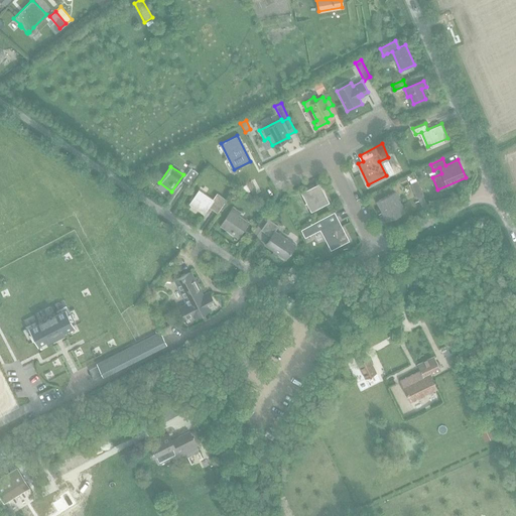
[(189,183),(198,172),(190,167),(182,179),(189,183)]
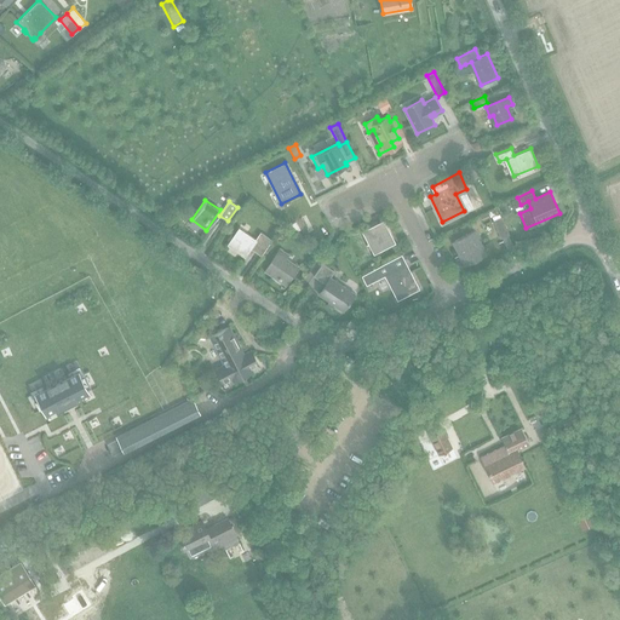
[(300,217),(296,219),(304,235),(309,233),(300,217)]
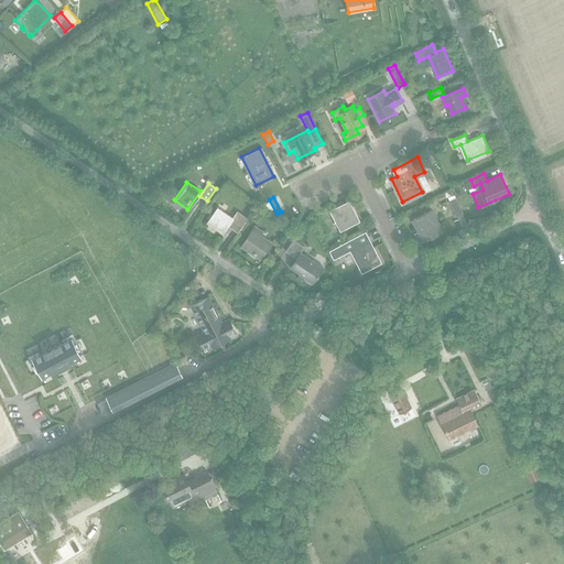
[(455,216),(463,213),(456,197),(447,201),(455,216)]
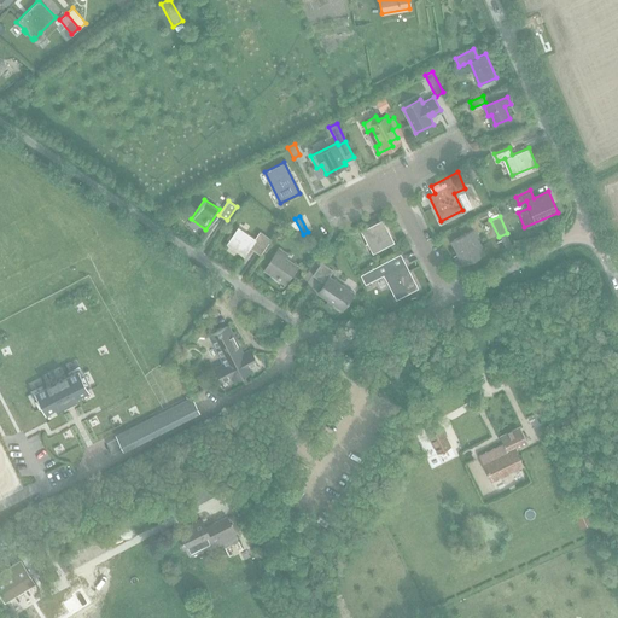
[(375,251),(394,242),(385,226),(374,232),(371,225),(361,229),(367,243),(374,240),(377,245),(373,248),(375,251)]
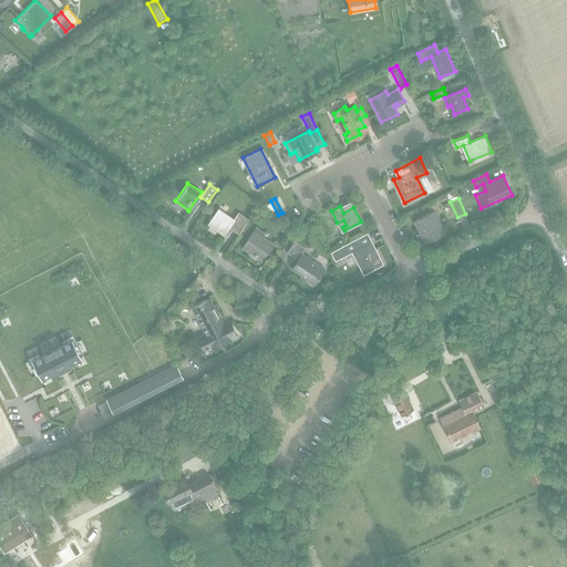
[(238,214),(235,219),(217,207),(207,223),(224,235),(228,228),(238,236),(248,222),(238,214)]
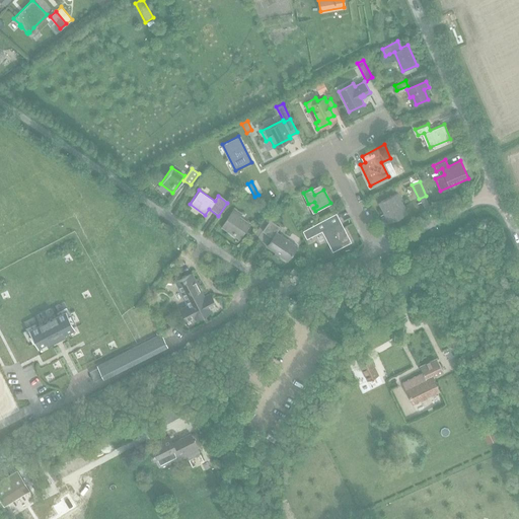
[(379,202),(389,221),(406,212),(396,193),(379,202)]
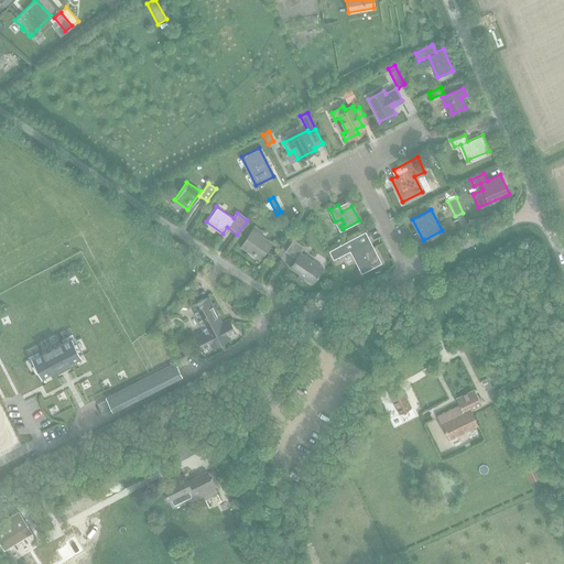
[(260,257),(270,243),(258,236),(261,231),(255,226),(241,246),(248,251),(249,249),(260,257)]
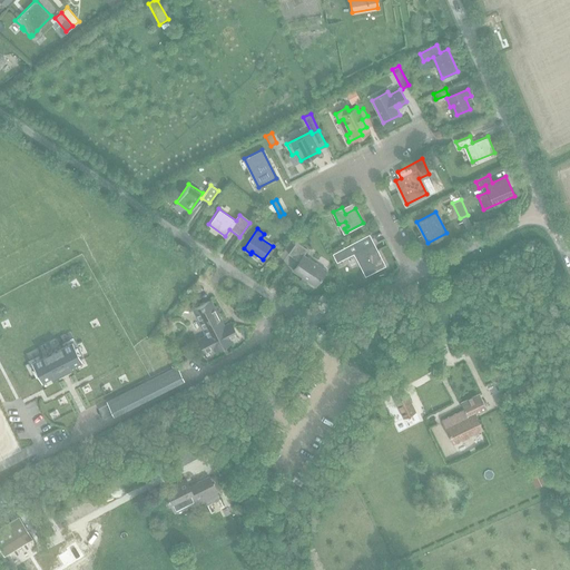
[(373,242),(371,243),(366,235),(332,252),(336,261),(353,252),(365,275),(385,264),(373,242)]
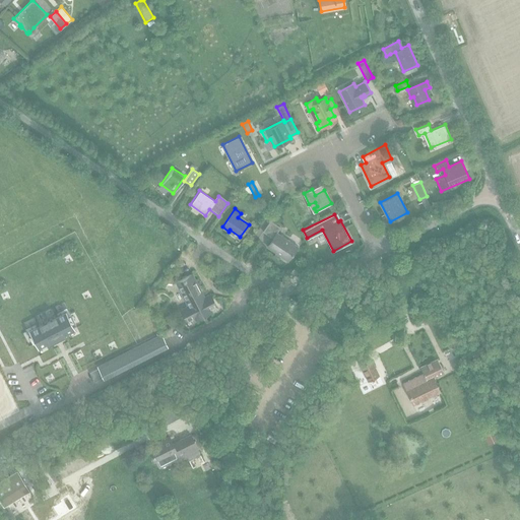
[(288,258),(297,246),(276,232),(280,226),(270,219),(262,231),(272,237),(267,246),(280,255),(281,253),(288,258)]
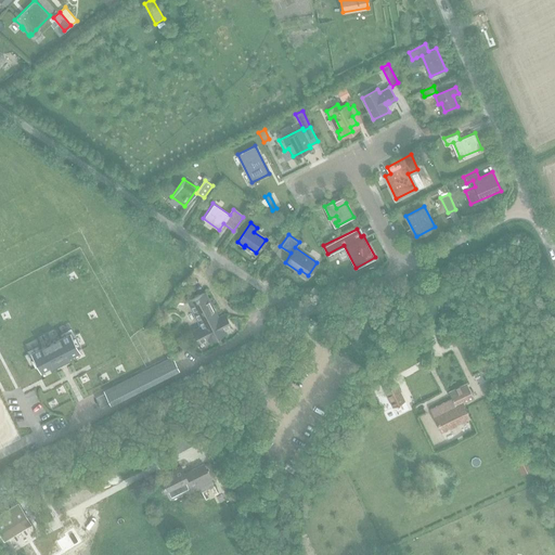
[(377,266),(375,260),(363,266),(365,271),(377,266)]
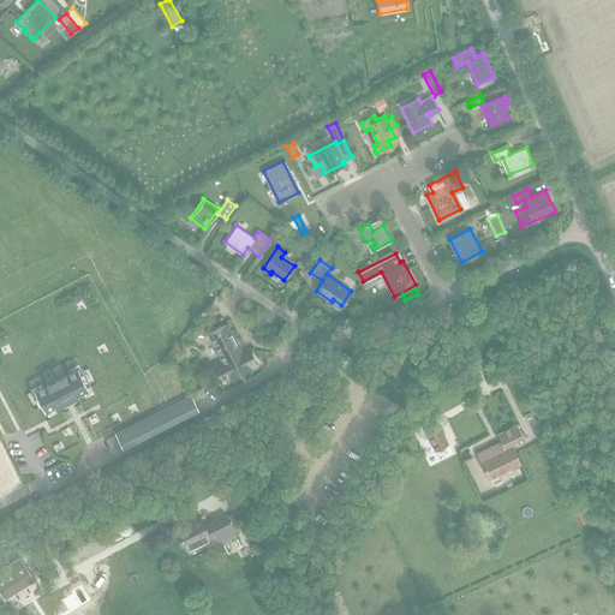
[(230,374),(232,377),(249,369),(248,365),(255,360),(249,348),(240,352),(226,324),(209,333),(224,362),(214,366),(220,378),(230,374)]
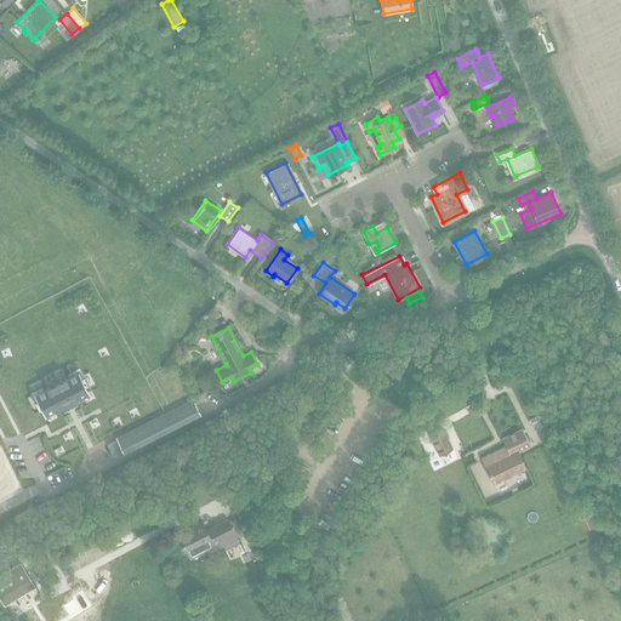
[(45,387),(34,392),(38,399),(41,406),(45,414),(57,408),(57,409),(78,398),(77,398),(89,392),(85,385),(81,377),(78,370),(66,376),(66,375),(45,386),(45,387)]
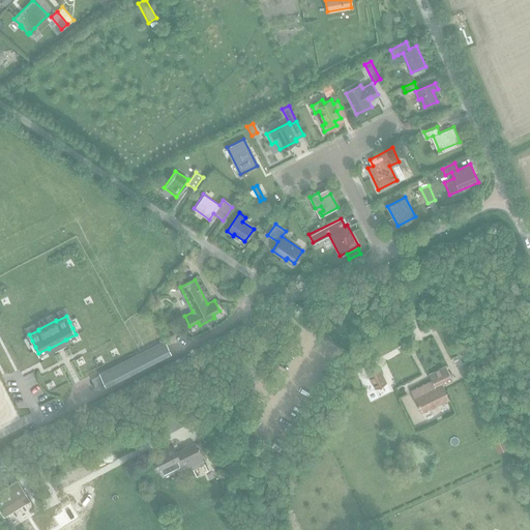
[(100,375),(105,385),(170,352),(165,342),(100,375)]
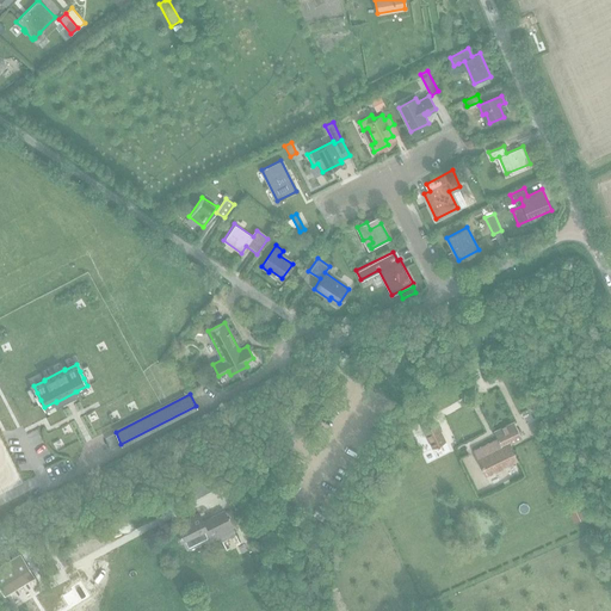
[(507,444),(520,437),(513,421),(494,431),(498,438),(474,450),(486,473),(514,458),(507,444)]
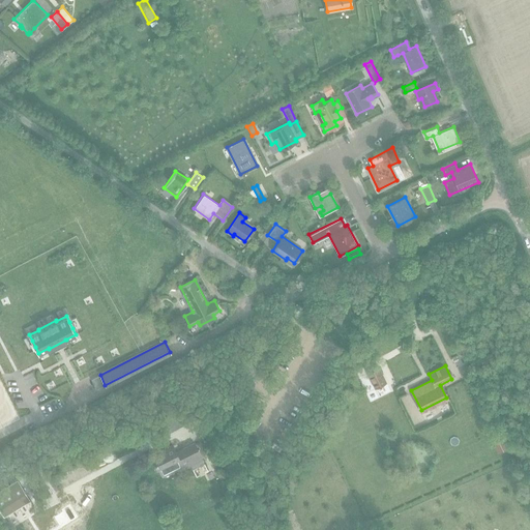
[(386,382),(378,366),(366,372),(374,388),(386,382)]
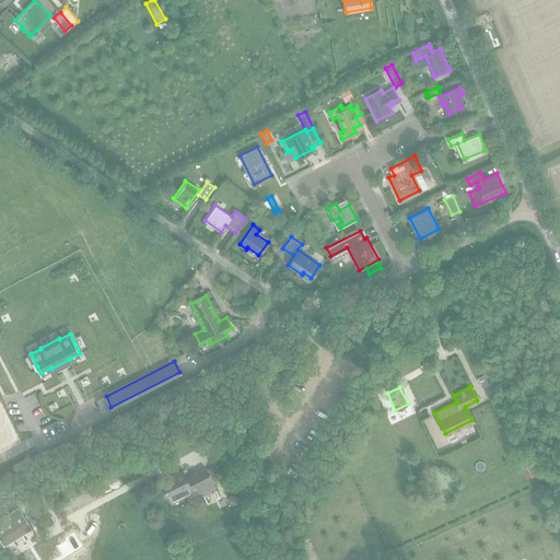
[(189,497),(212,485),(205,468),(185,478),(181,470),(168,476),(170,478),(160,483),(166,498),(168,497),(171,500),(187,492),(189,497)]
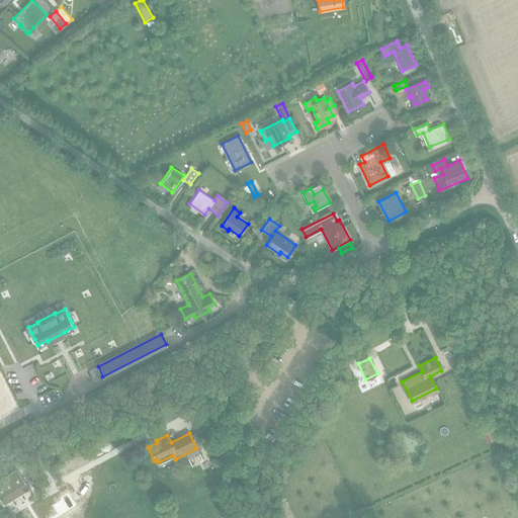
[(6,480),(19,498),(27,492),(15,473),(6,480)]
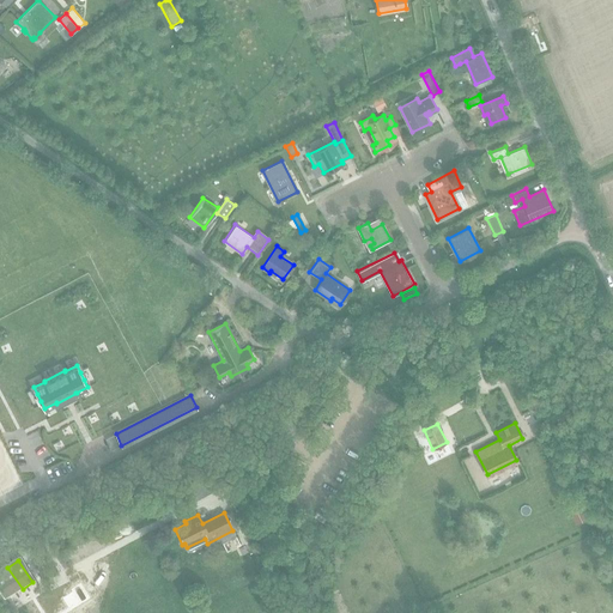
[(0,577),(13,596),(23,589),(7,568),(0,572),(0,577)]
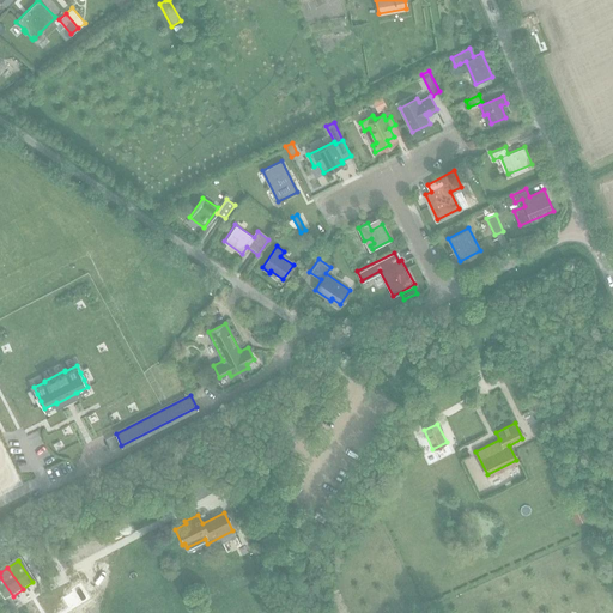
[(0,598),(4,602),(13,596),(0,577),(0,598)]
